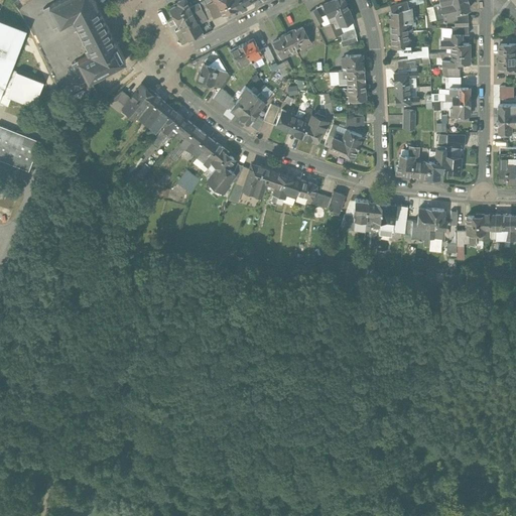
[(13,0),(13,1),(18,9),(32,0),(13,0)]
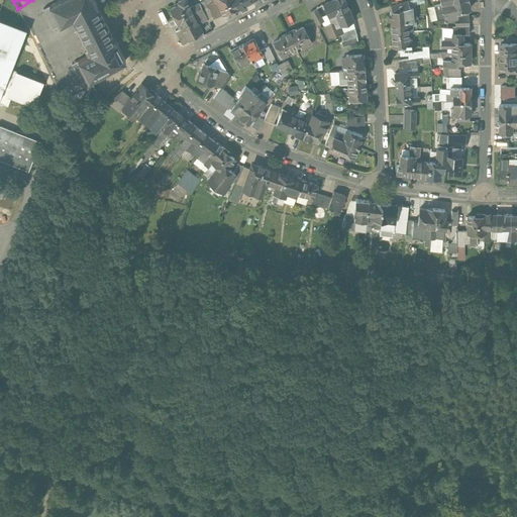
[(94,0),(58,0),(49,5),(60,24),(71,19),(74,26),(76,25),(87,45),(85,46),(89,55),(78,60),(88,80),(125,61),(115,40),(97,5),(94,0)]
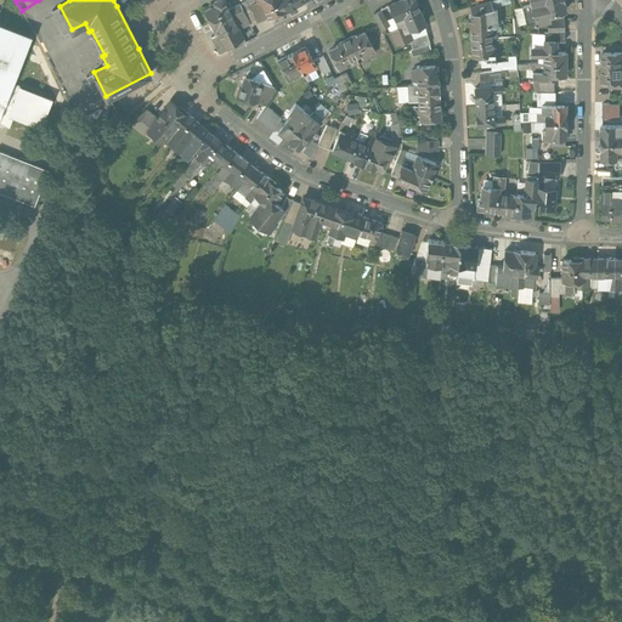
[(216,5),(205,11),(211,23),(241,9),(238,4),(228,10),(222,0),(218,0),(214,3),(216,5)]
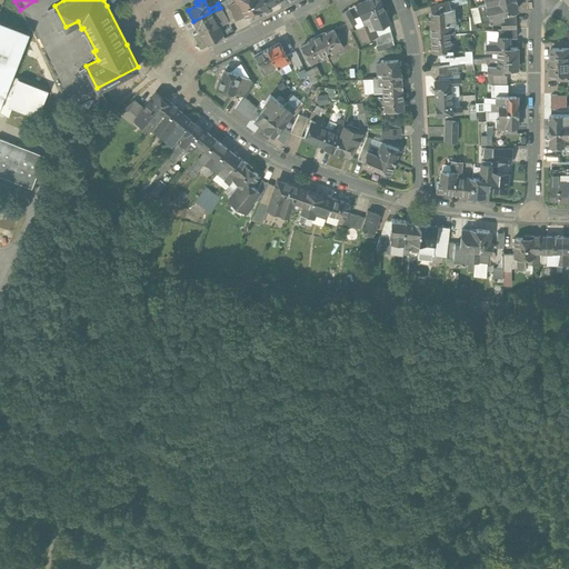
[(235,0),(236,0),(238,0),(246,15),(253,11),(255,12),(262,9),(257,0),(235,0)]
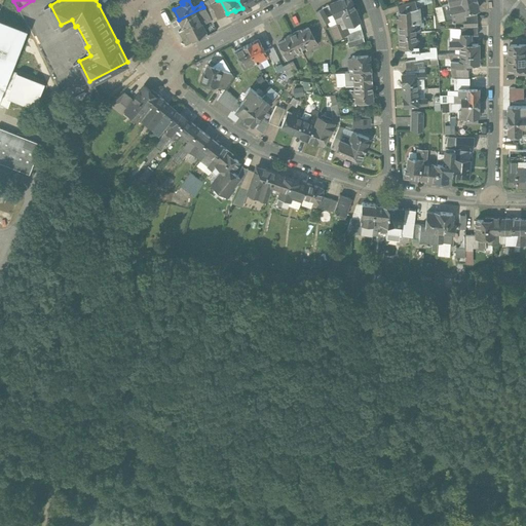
[(336,0),(330,3),(338,24),(340,23),(339,19),(344,16),(342,13),(345,12),(343,5),(351,1),(350,0),(336,0)]
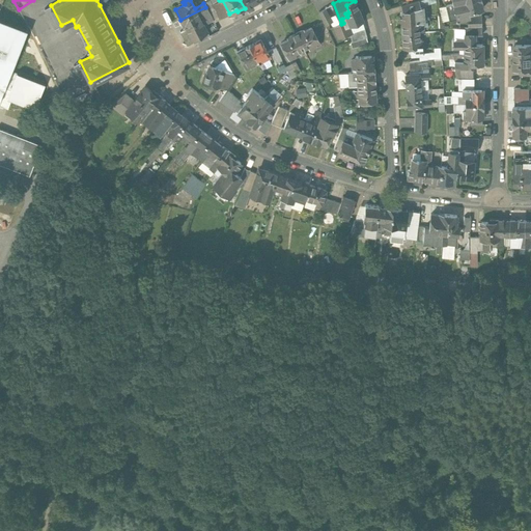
[(420,0),(410,3),(411,9),(422,5),(420,0)]
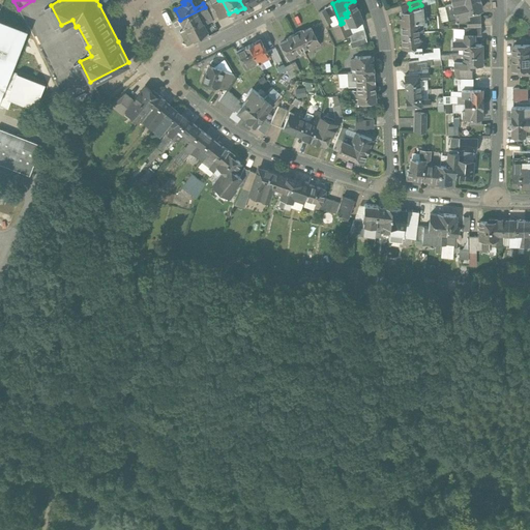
[(479,0),(468,0),(445,5),(448,21),(466,17),(465,12),(481,9),(479,0)]
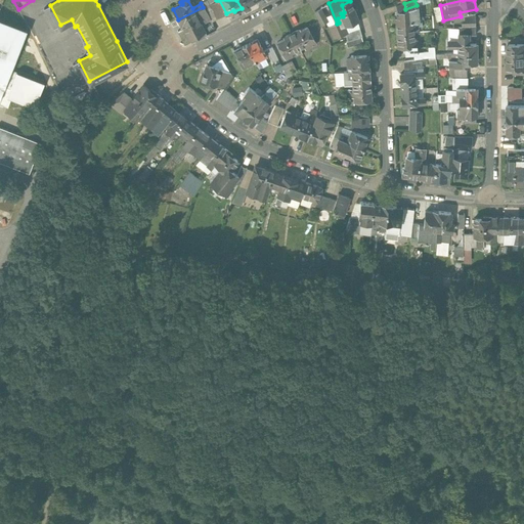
[(215,1),(209,4),(215,15),(217,18),(222,15),(215,1)]
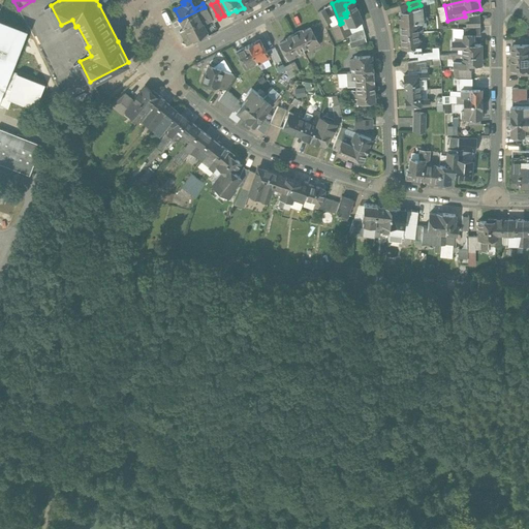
[(353,1),(345,5),(347,12),(344,13),(346,17),(341,19),(342,23),(340,24),(333,26),(338,38),(348,33),(348,32),(350,31),(347,25),(361,20),(353,1)]
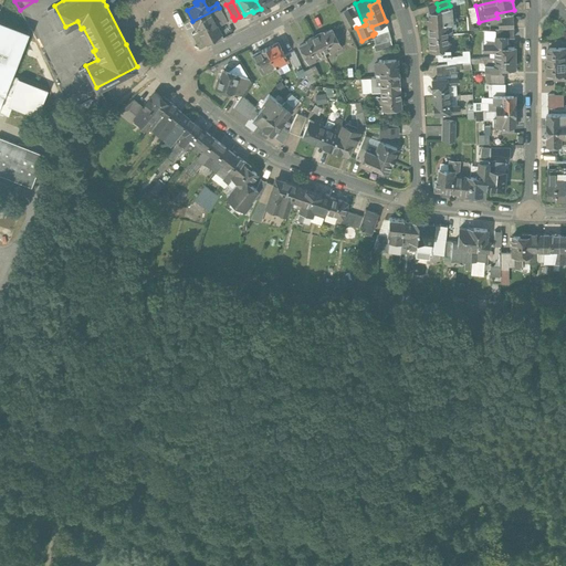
[(226,4),(219,8),(226,20),(232,17),(226,4)]
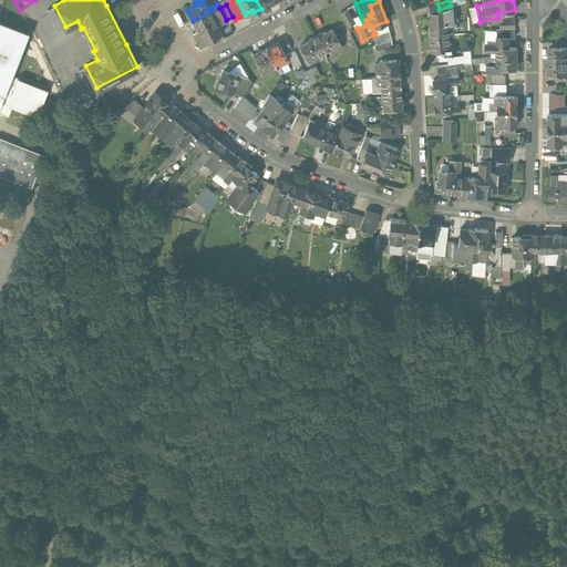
[(65,27),(54,6),(48,9),(59,30),(65,27)]
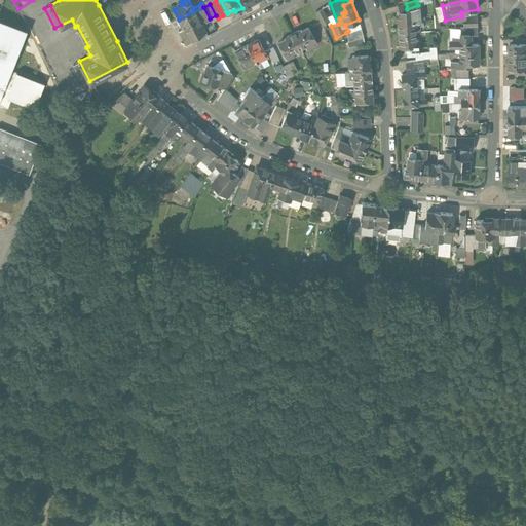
[(203,7),(179,20),(182,25),(183,24),(190,39),(204,31),(200,23),(210,19),(203,7)]
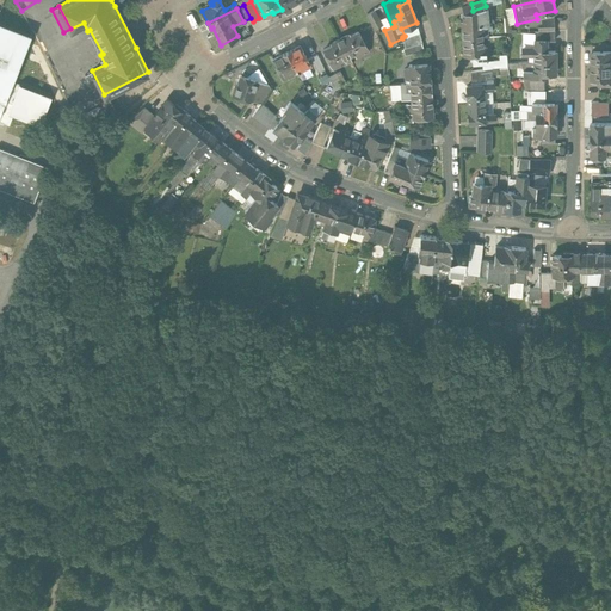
[(30,34),(0,20),(0,118),(8,122),(13,111),(41,123),(51,96),(11,79),(30,34)]
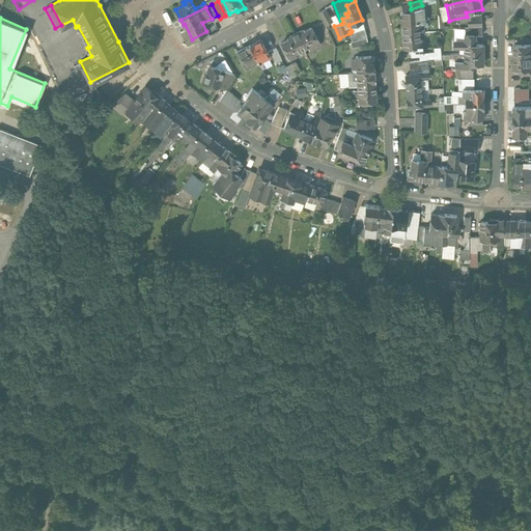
[(423,22),(401,23),(402,35),(418,34),(418,29),(424,29),(423,22)]
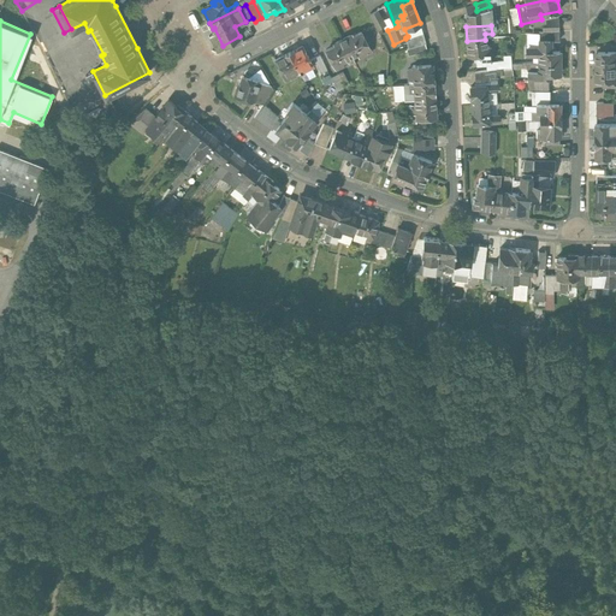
[(372,52),(361,31),(353,36),(349,35),(343,39),(351,55),(357,52),(360,57),(372,52)]
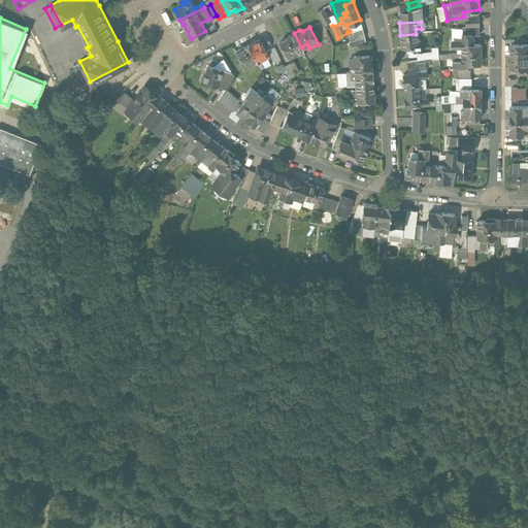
[(350,31),(348,32),(348,33),(350,41),(364,37),(362,28),(350,31)]
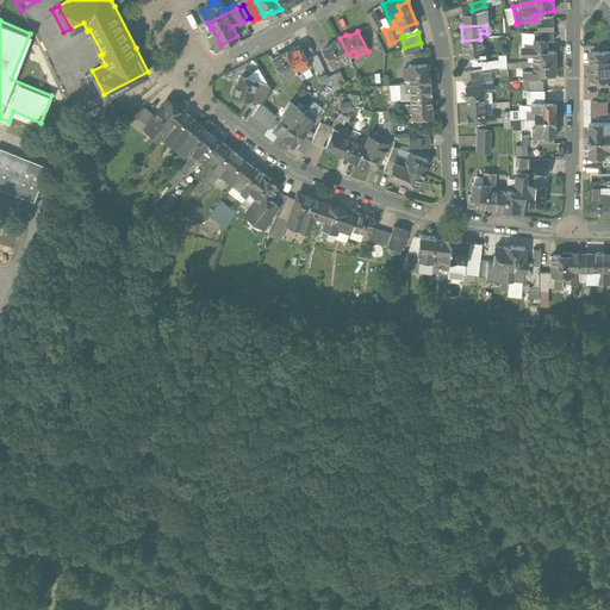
[(340,38),(331,42),(330,45),(323,49),(332,69),(344,63),(341,58),(348,55),(340,38)]
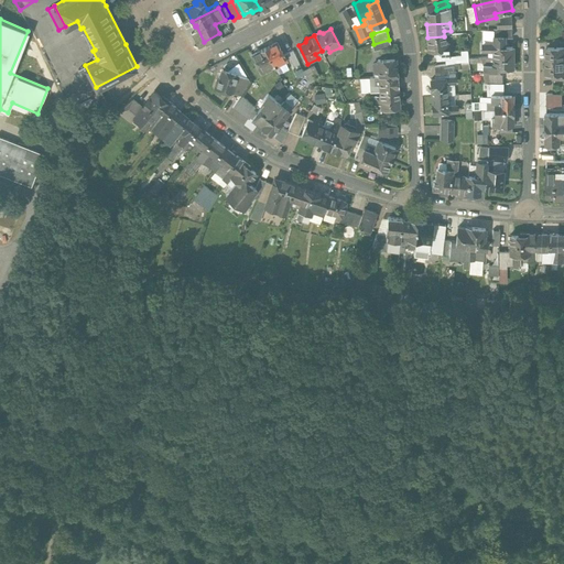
[(444,36),(427,38),(429,50),(435,50),(436,57),(448,56),(447,43),(445,43),(444,36)]
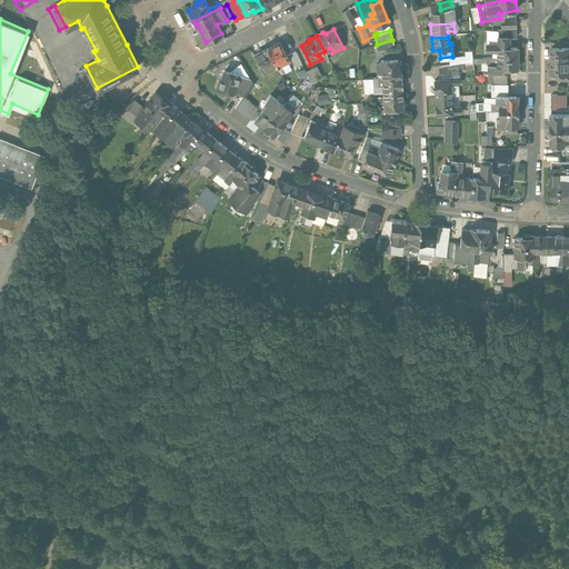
[(509,37),(498,37),(498,45),(487,45),(487,50),(498,50),(498,58),(517,58),(517,48),(509,48),(509,38),(509,37)]
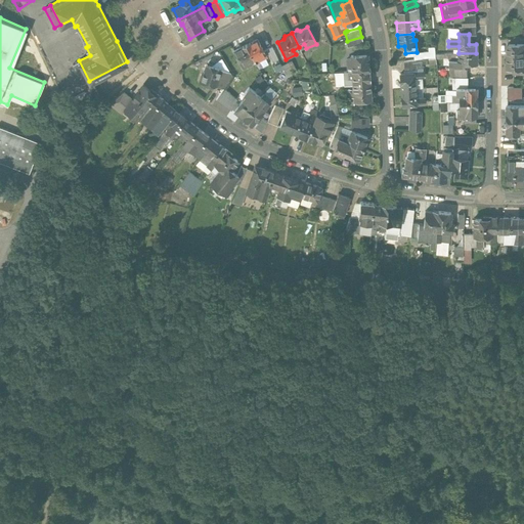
[(347,41),(346,41),(348,47),(363,43),(361,37),(347,41)]
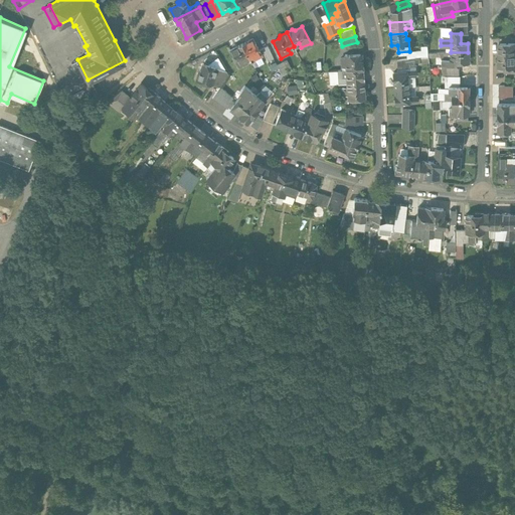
[(252,38),(241,43),(247,56),(251,55),(253,60),(262,56),(252,38)]
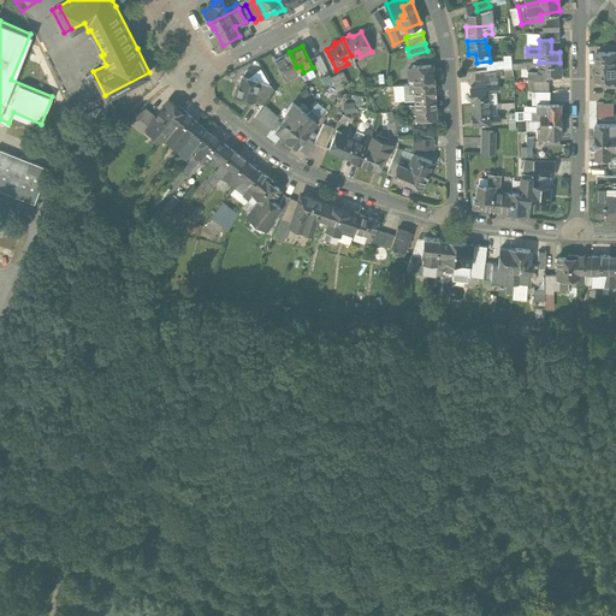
[(289,52),(274,59),(285,81),(295,76),(291,70),(296,67),(289,52)]
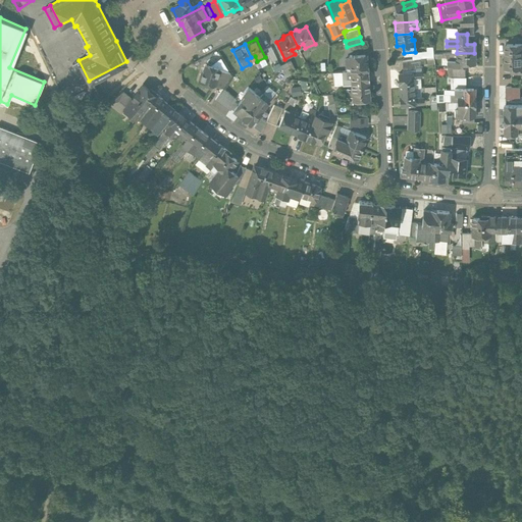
[(521,44),(506,45),(506,56),(521,56),(521,52),(521,51),(521,44)]
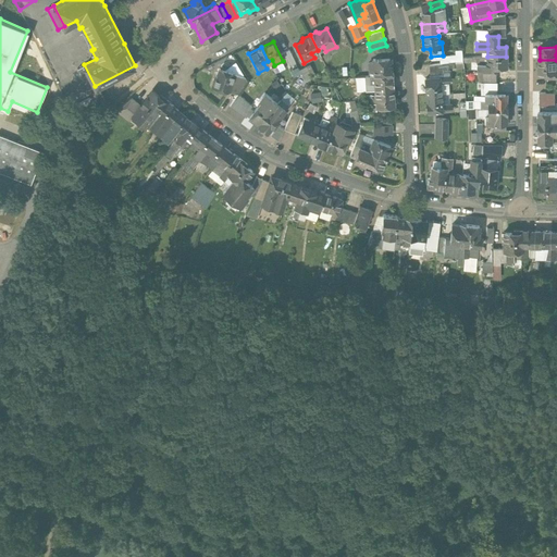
[(506,57),(487,57),(487,64),(487,70),(498,70),(498,66),(506,66),(506,57)]
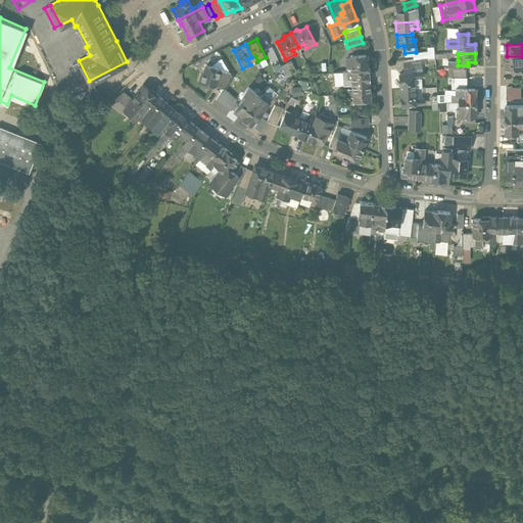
[(367,54),(350,55),(350,58),(346,58),(346,64),(351,64),(351,70),(368,69),(367,54)]
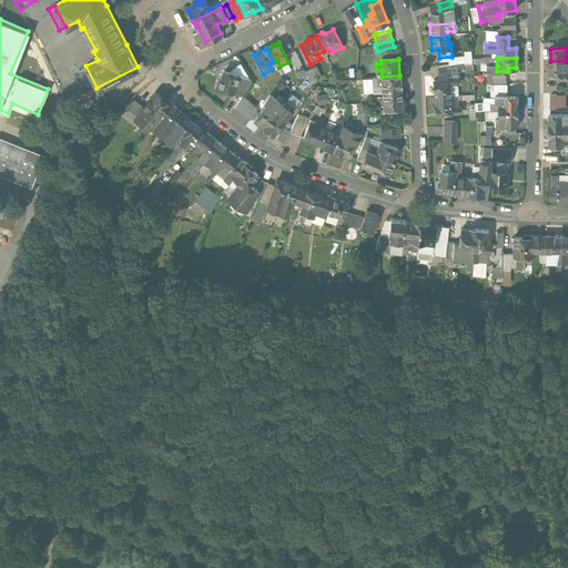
[(567,61),(550,61),(550,74),(557,74),(557,80),(567,79),(567,61)]
